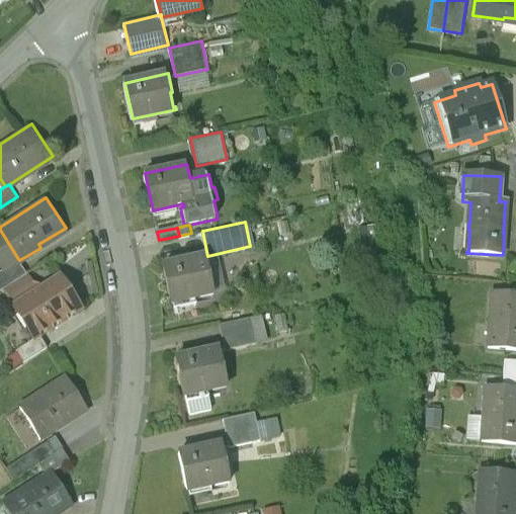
[(207,256),(167,265),(167,263),(164,263),(172,302),(175,301),(174,298),(196,293),(197,296),(216,291),(216,289),(213,288),(210,275),(211,275),(207,256)]
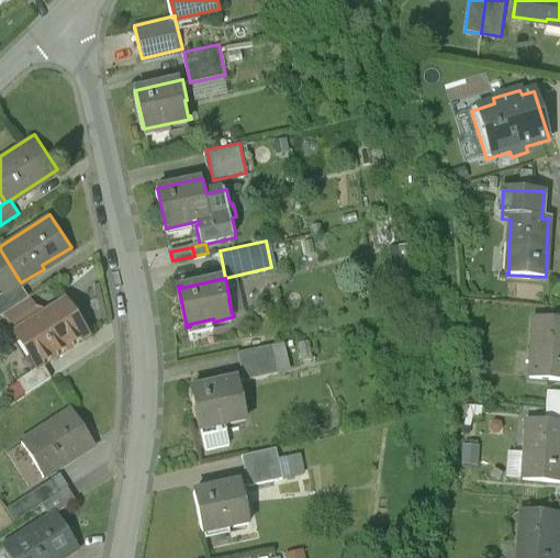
[(20,281),(0,293),(0,313),(4,312),(30,296),(21,282),(20,281)]
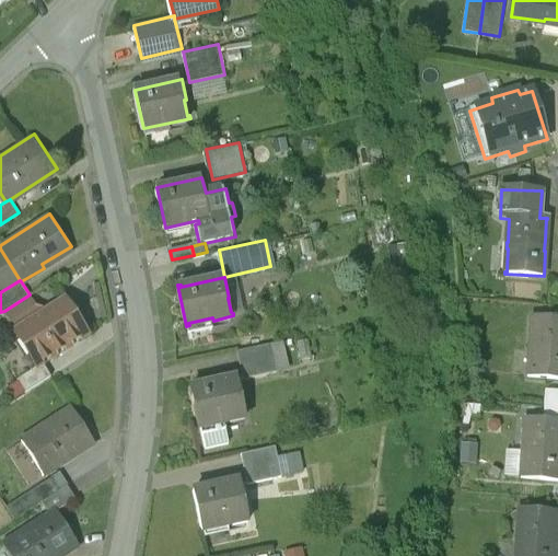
[(30,294),(4,311),(16,331),(42,314),(30,294)]
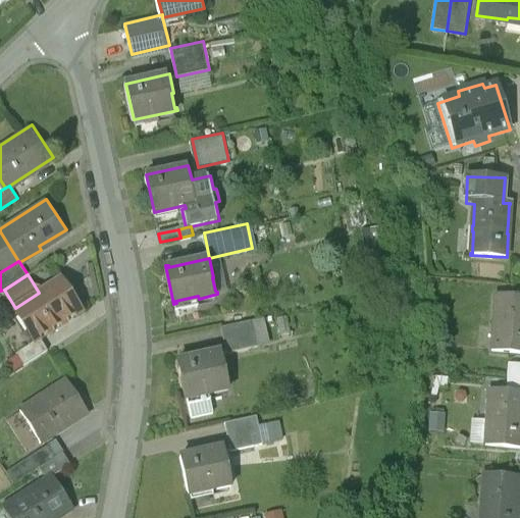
[(39,293),(15,308),(36,339),(40,337),(55,326),(54,324),(81,308),(61,278),(39,293)]
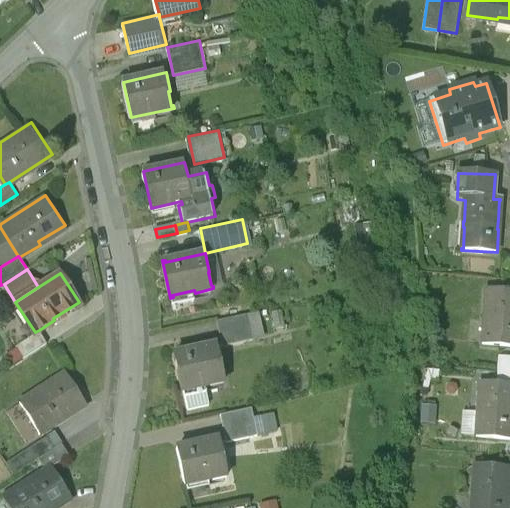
[(509,291),(485,290),(483,321),(484,321),(483,343),(482,342),(482,344),(509,346),(509,291)]
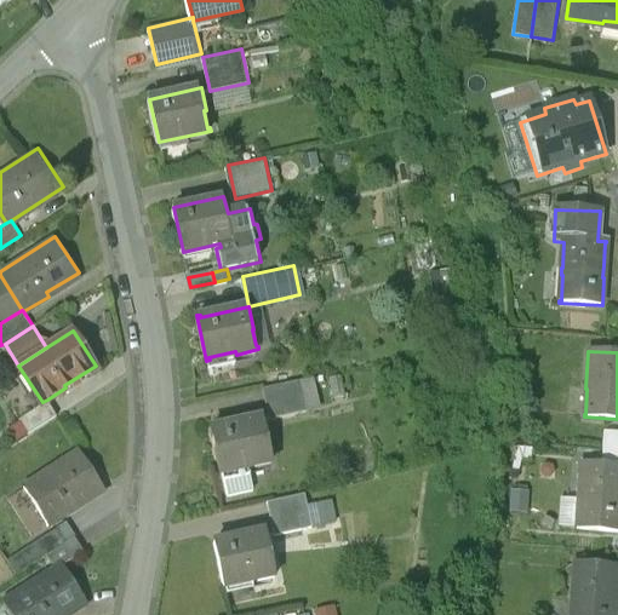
[(302,378),(264,386),(270,417),(309,408),(302,378)]
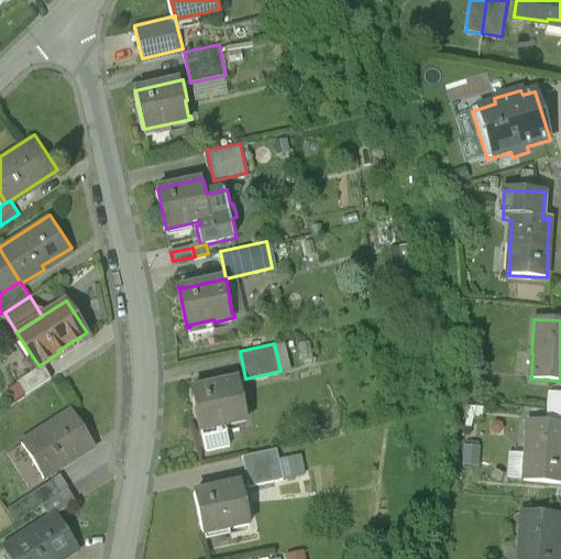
[(39,365),(18,380),(26,392),(52,375),(43,363),(39,365)]
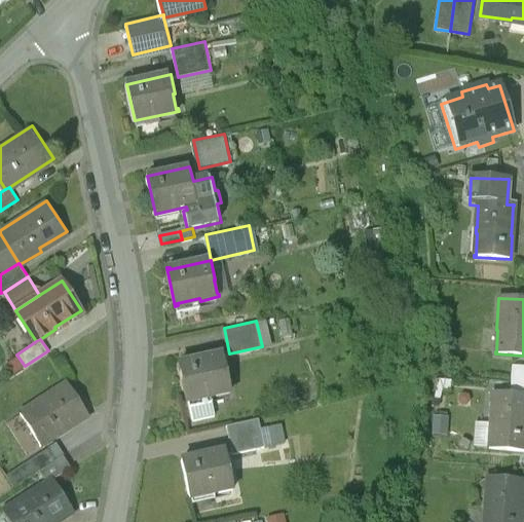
[(223,352),(181,362),(189,400),(191,399),(196,417),(216,413),(212,394),(231,389),(231,387),(229,387),(225,371),(227,371),(223,352)]
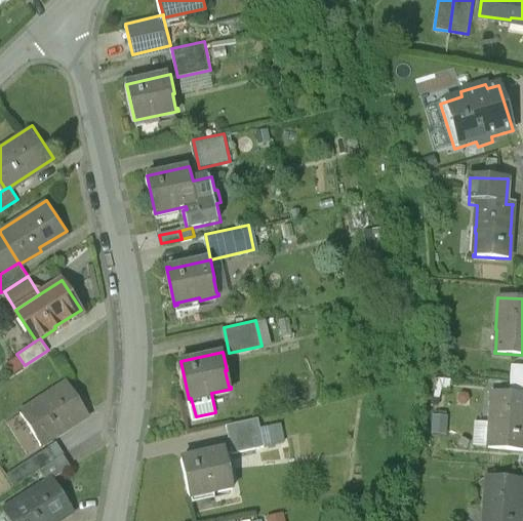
[(69,381),(21,410),(41,443),(62,430),(59,427),(87,410),(69,381)]
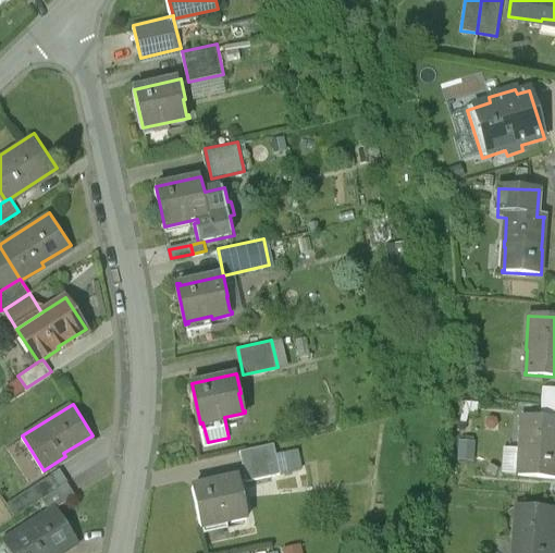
[(554,405),(552,405),(542,404),(541,417),(554,417),(554,405)]
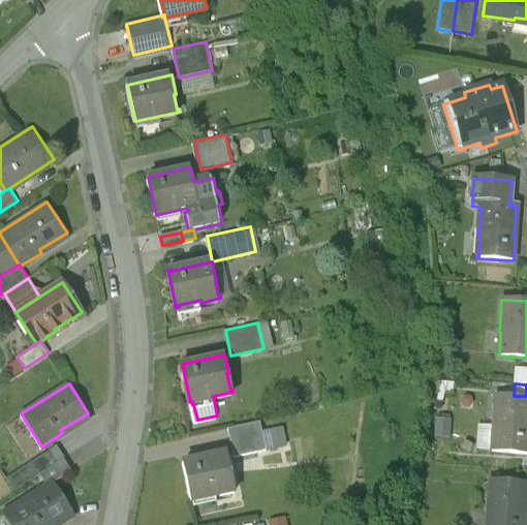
[(526,396),(514,396),(495,395),(493,426),(494,426),(493,449),(491,449),(491,451),(526,454),(526,396)]
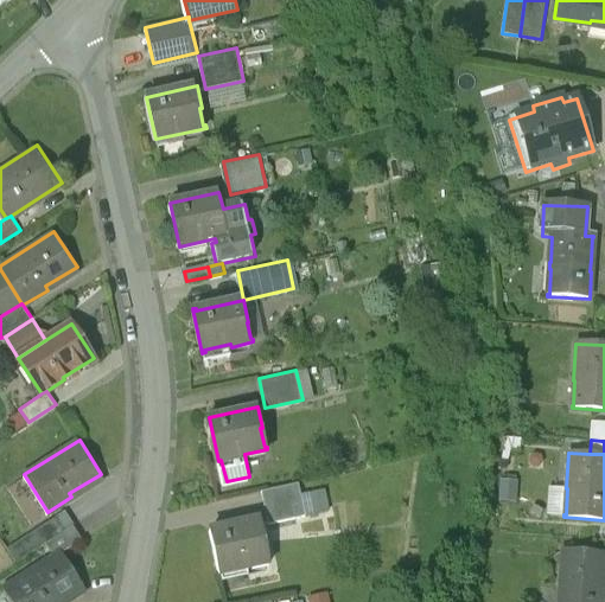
[(299,480),(262,488),(269,520),(306,512),(299,480)]
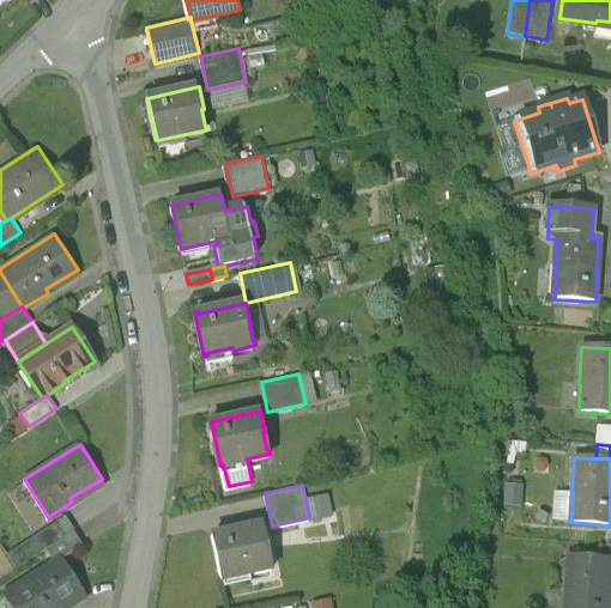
[(64,515),(36,533),(46,547),(50,543),(73,529),(64,515)]
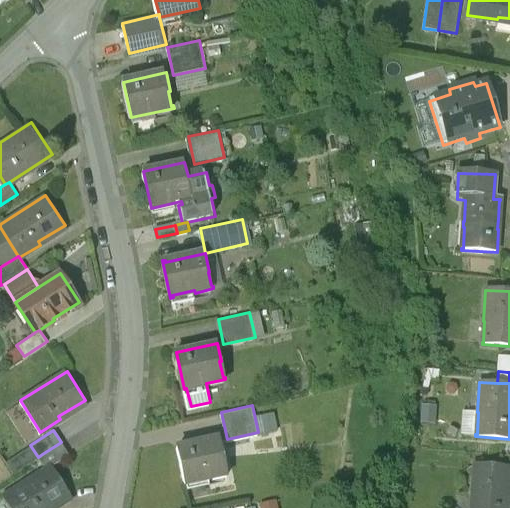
[(219,435),(177,445),(185,479),(225,469),(221,455),(224,454),(219,435)]
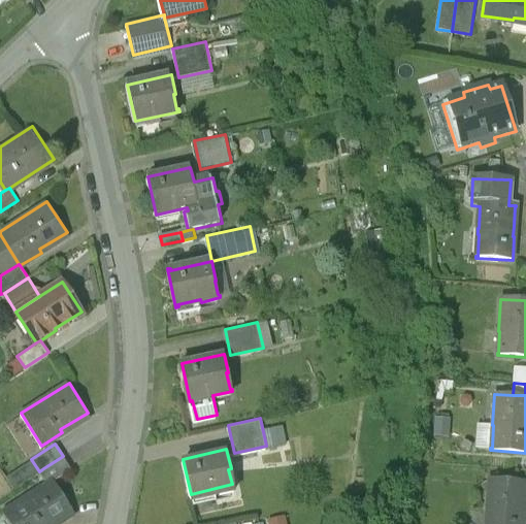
[(63,456),(43,468),(50,478),(69,465),(63,456)]
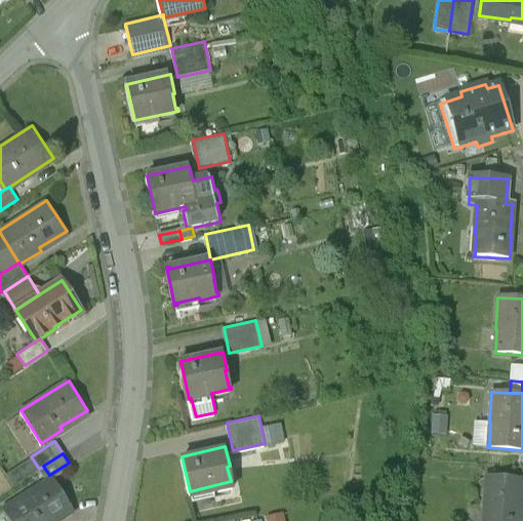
[(522,480),(486,478),(484,509),(485,510),(484,520),(520,520),(521,512),(519,512),(521,482),(522,482),(522,480)]
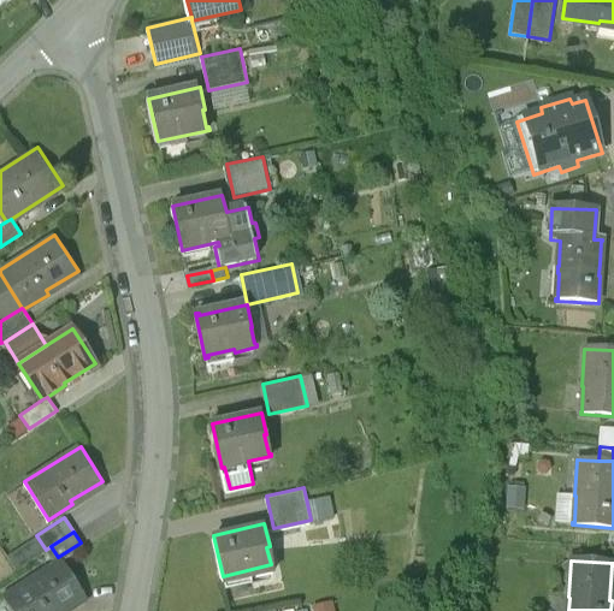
[(62,562),(6,597),(15,610),(59,610),(83,597),(62,562)]
